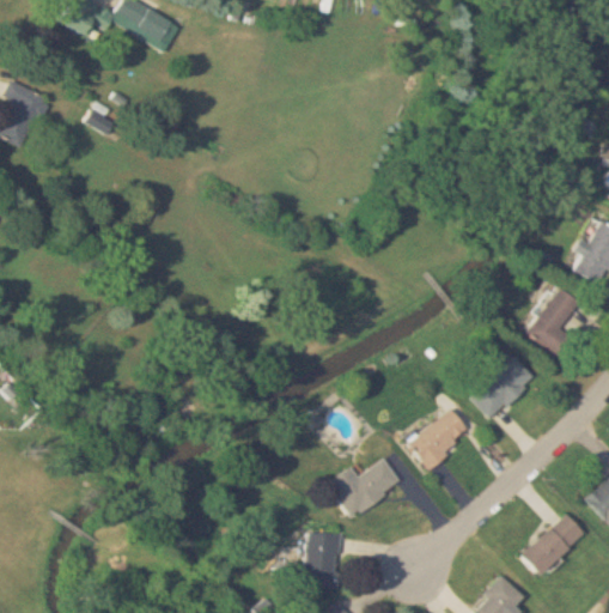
[(135,0),(123,0),(117,16),(174,43),(183,24),(135,0)]
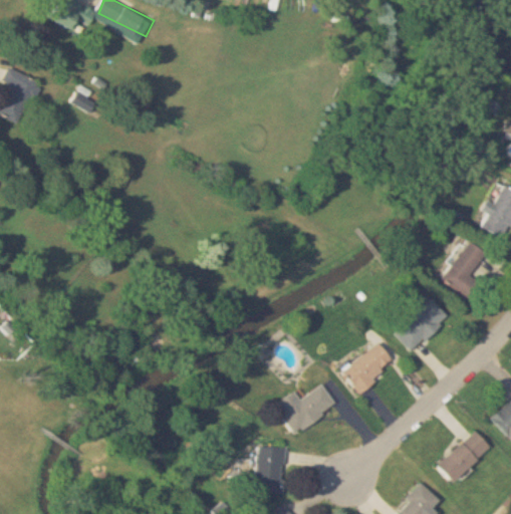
[(1,113),(21,123),(41,80),(11,66),(5,80),(14,84),(1,113)]
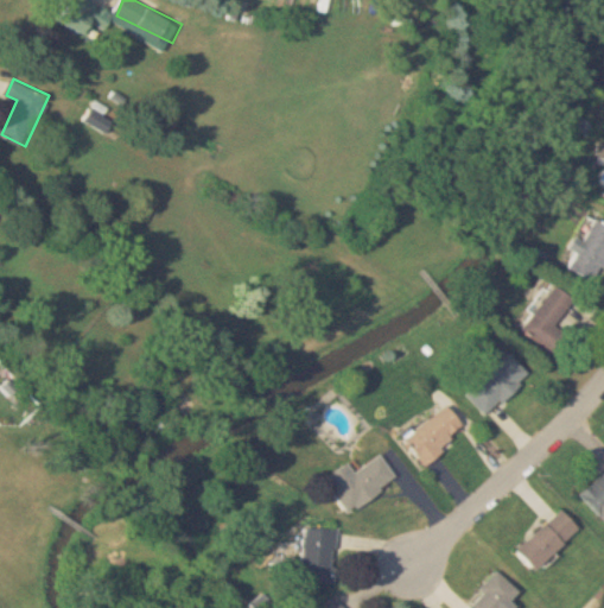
[(603,221),(597,219),(585,241),(577,238),(571,249),(578,253),(570,268),(598,284),(603,273),(603,221)]
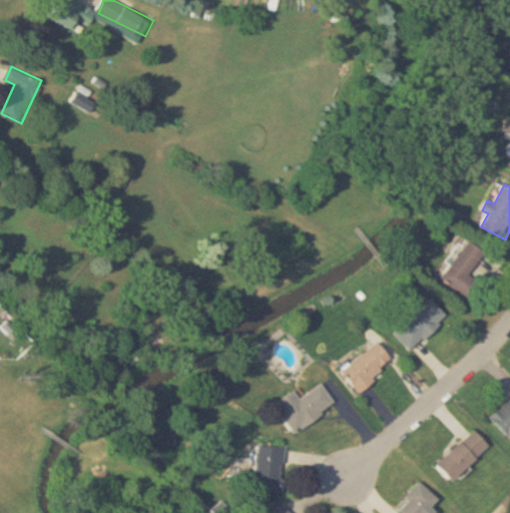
[(487,252),(469,240),(442,281),(469,299),(479,283),(470,277),(487,252)]
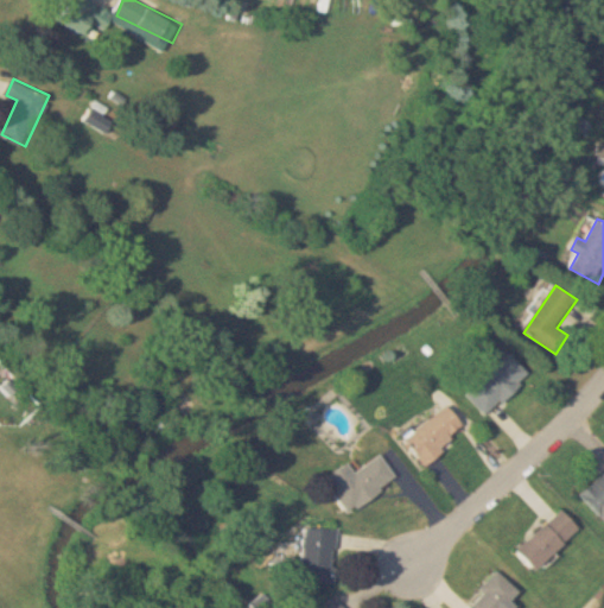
[(468,396),(488,417),(532,374),(510,354),(468,396)]
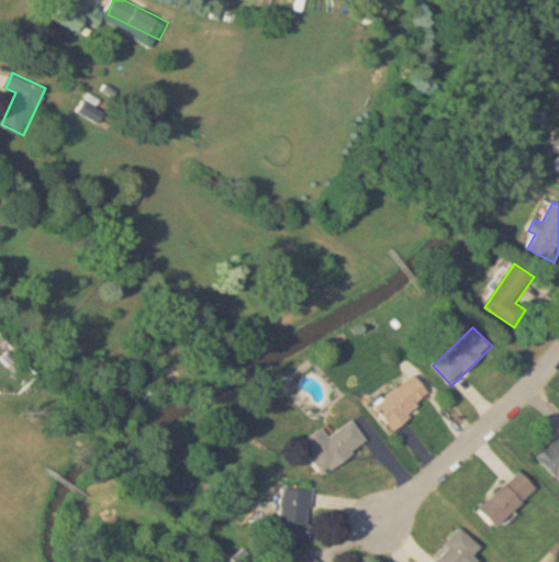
[(394,429),(433,396),(414,374),(376,407),(394,429)]
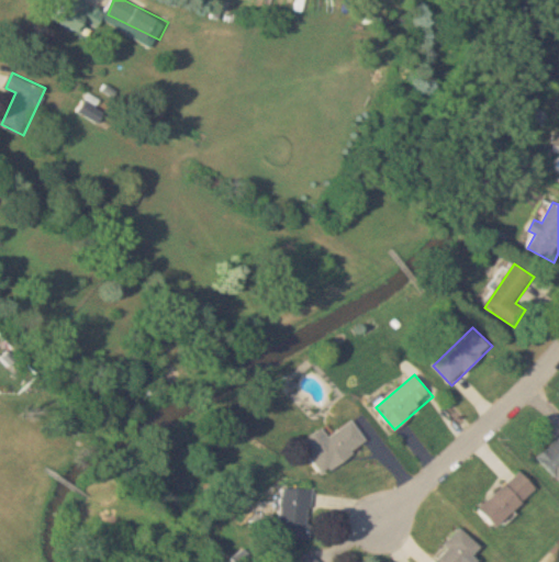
[(306,440),(313,450),(309,452),(323,474),(369,442),(354,420),(330,437),(324,428),(306,440)]
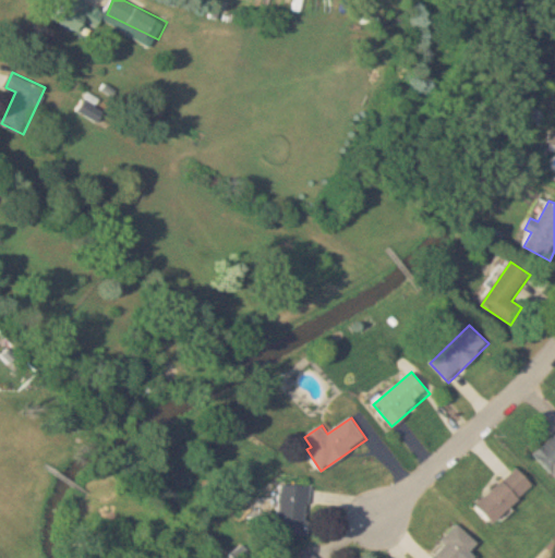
[(554,437),(538,456),(554,473),(554,437)]
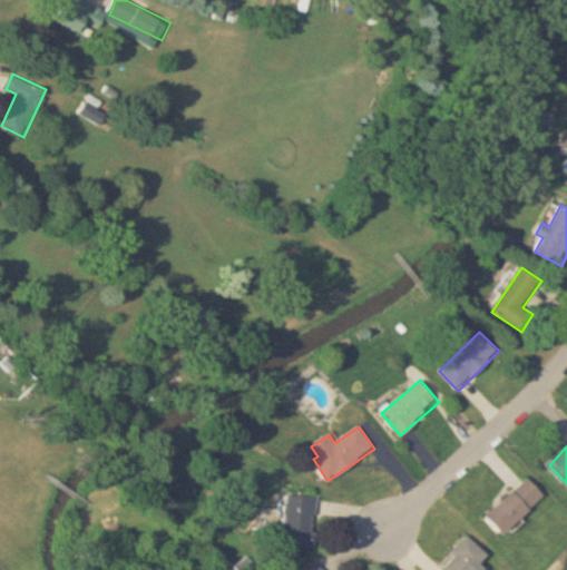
[(488,517),(506,534),(547,495),(529,477),(488,517)]
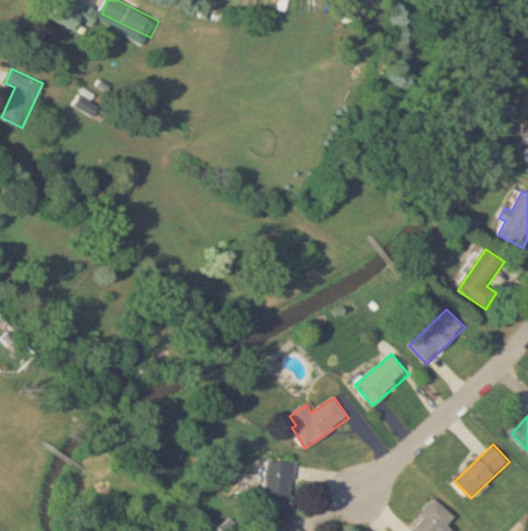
[(266,507),(293,508),(295,463),(267,462),(266,507)]
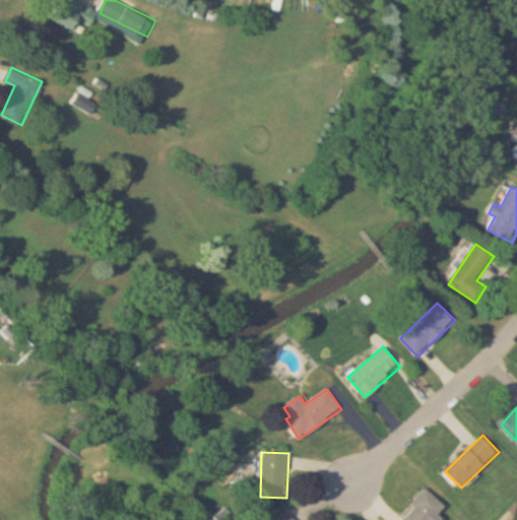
[(415,508),(403,519),(433,519),(446,508),(428,489),(412,504),(415,508)]
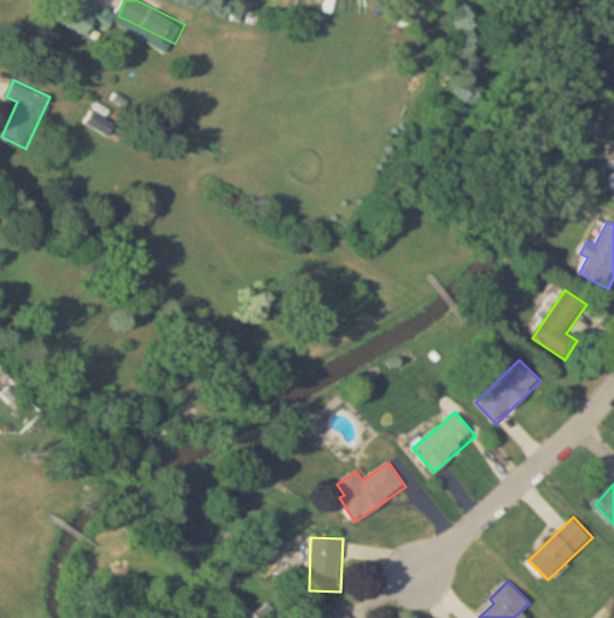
All buildings are outlined.
